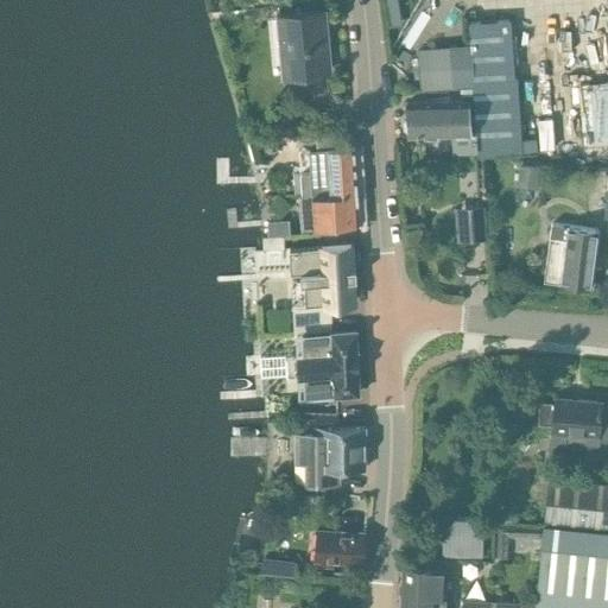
[(321,75),(324,71),(330,70),(324,11),(276,14),(280,75),(308,73),(312,76),(321,75)]
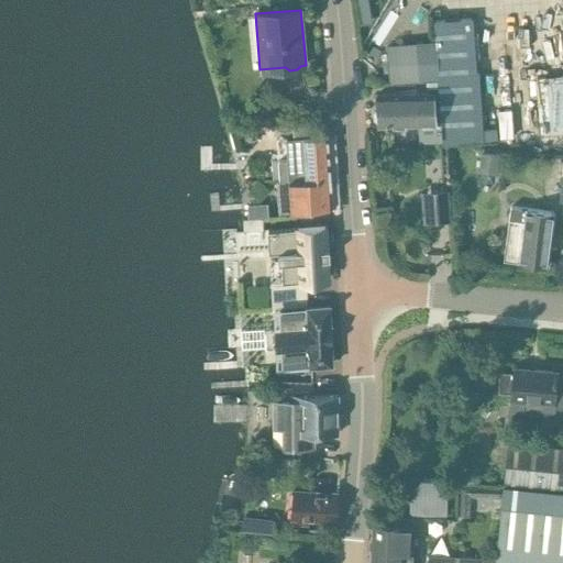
[(390,84),(438,79),(434,42),(387,46),(390,84)]
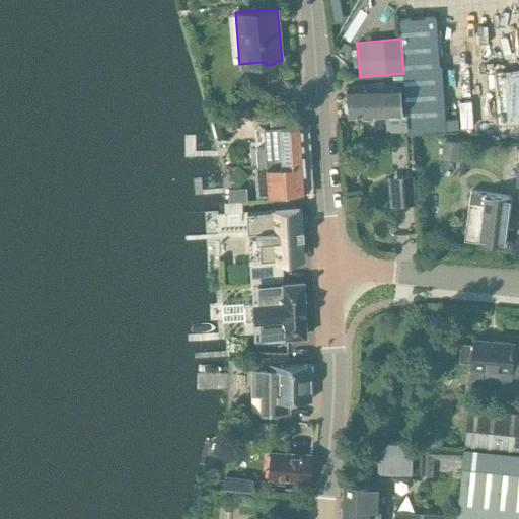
[(497,121),(518,119),(518,69),(494,72),(497,121)]
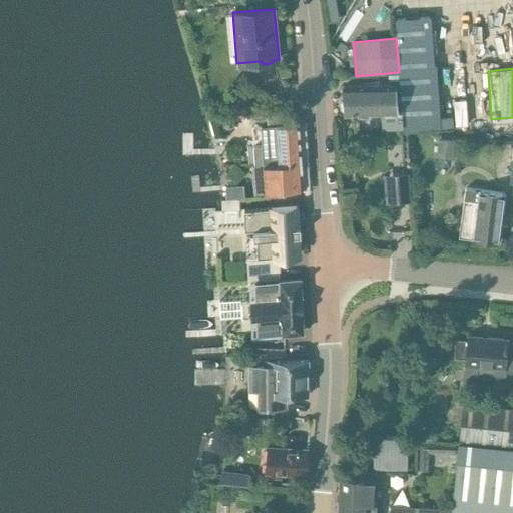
[(345,98),(341,101),(342,109),(346,112),(346,115),(381,112),(382,128),(403,126),(401,107),(396,108),(395,83),(382,84),(382,83),(344,85),(345,98)]
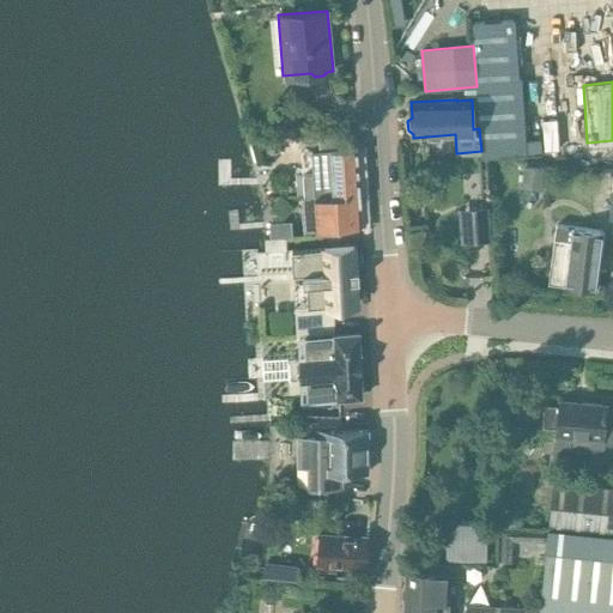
[(540,140),(525,140),(526,153),(541,152),(540,140)]
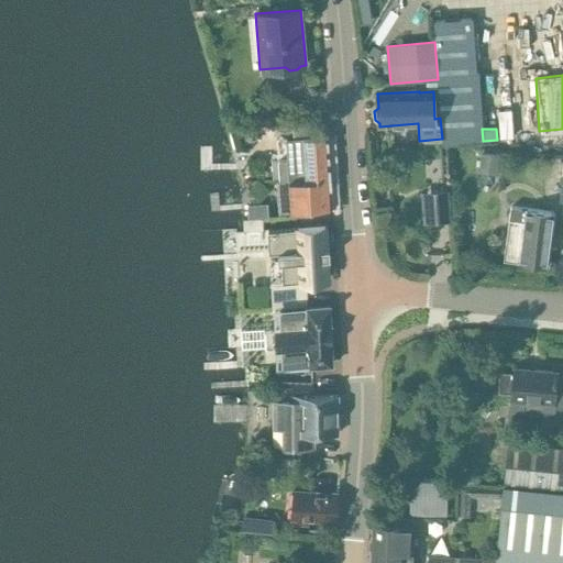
[(289,181),(330,179),(328,134),(286,138),(288,159),(278,159),(279,179),(289,178),(289,181)]
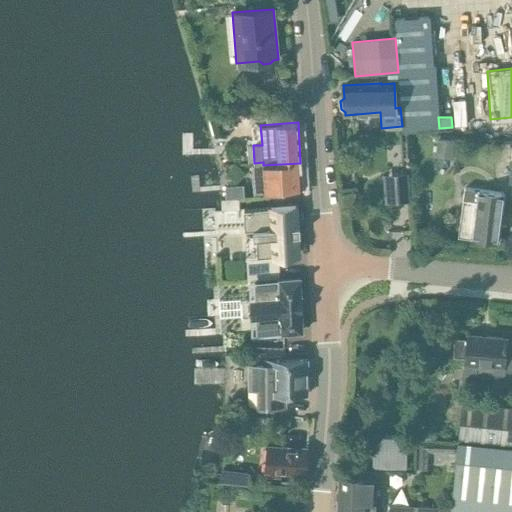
[(453,160),(454,142),(436,141),(434,159),(453,160)]
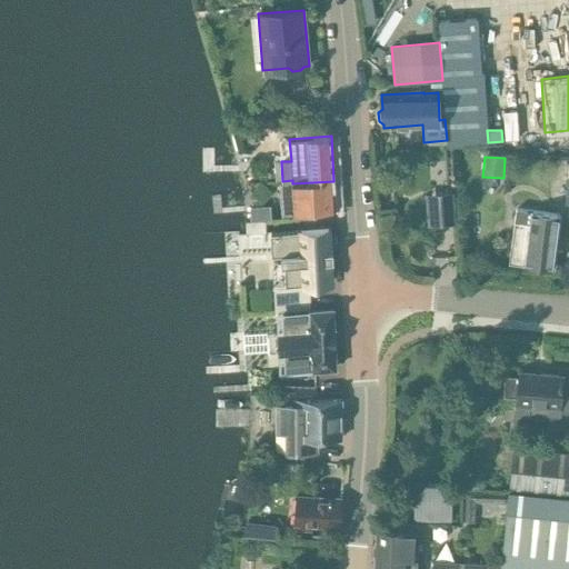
[(333,181),(292,183),(295,212),(336,210),(333,181)]
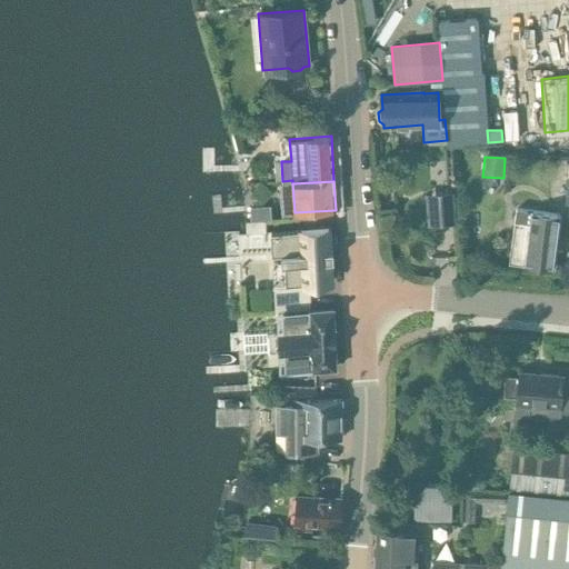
[(428,226),(455,223),(452,192),(425,195),(428,226)]
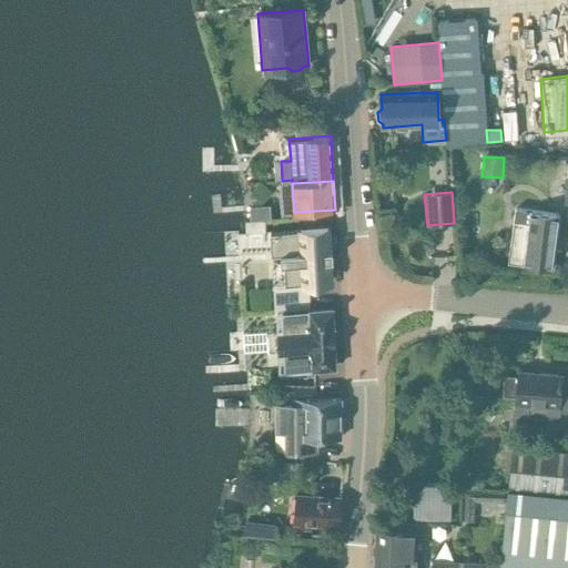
[(251,206),(249,206),(249,220),(252,220),(271,219),(271,214),(270,205),(262,206),(251,206)]
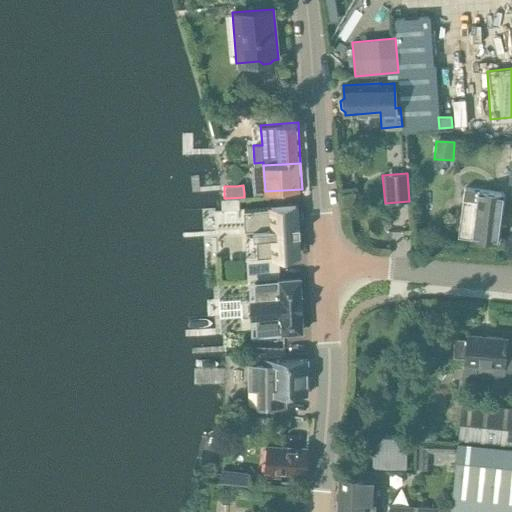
[(497,242),(504,194),(464,189),(458,237),(497,242)]
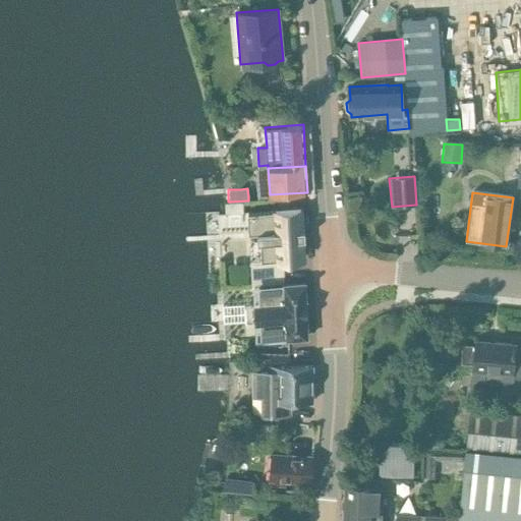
[(243,203),(225,204),(226,215),(243,214),(243,203)]
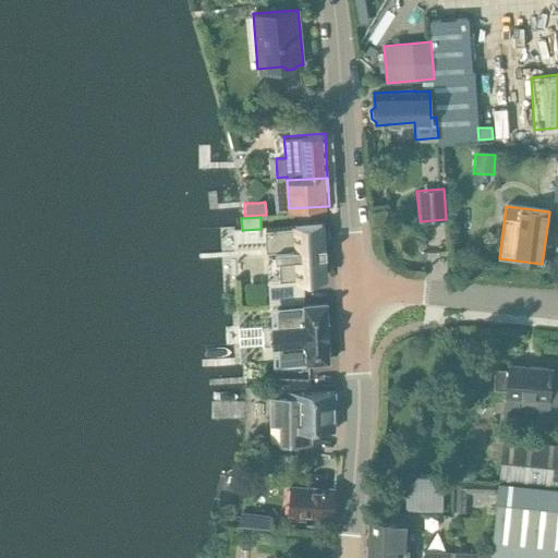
[(294,226),(266,228),(267,250),(276,250),(277,258),(280,258),(281,278),(268,278),(269,305),(270,305),(276,304),(276,306),(304,305),(303,278),(325,277),(324,255),(327,255),(327,246),(324,246),(323,225),(294,226)]
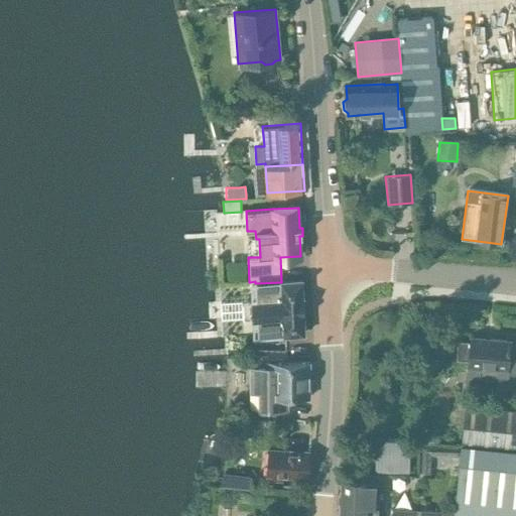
[(246,301),(221,302),(222,319),(247,318),(247,319),(252,319),(254,319),(257,319),(258,337),(284,336),(303,335),(300,281),(281,282),(255,283),(256,300),(251,301),(246,301)]
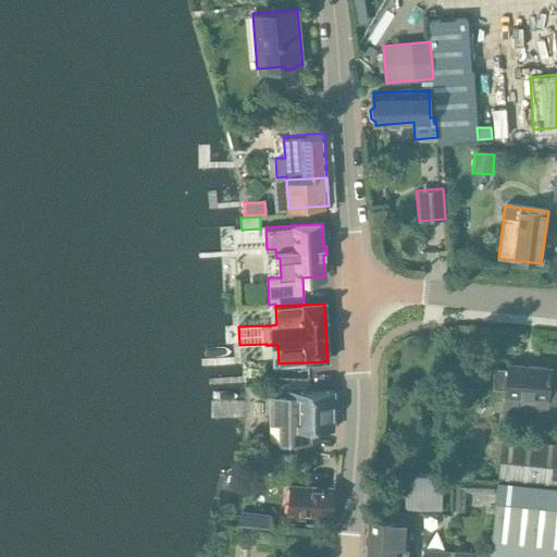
[(495,369),(494,388),(508,390),(506,406),(506,416),(547,419),(548,404),(556,404),(556,371),(551,371),(552,367),(509,363),(509,370),(495,369)]
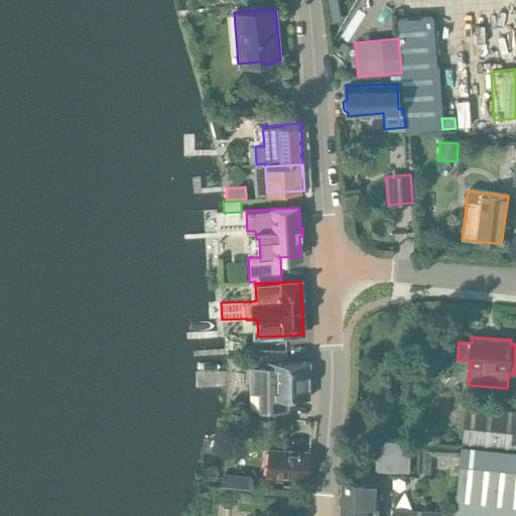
[(310,397),(310,363),(272,363),(272,366),(250,366),(250,392),(262,392),(262,409),(285,409),(285,397),(310,397)]
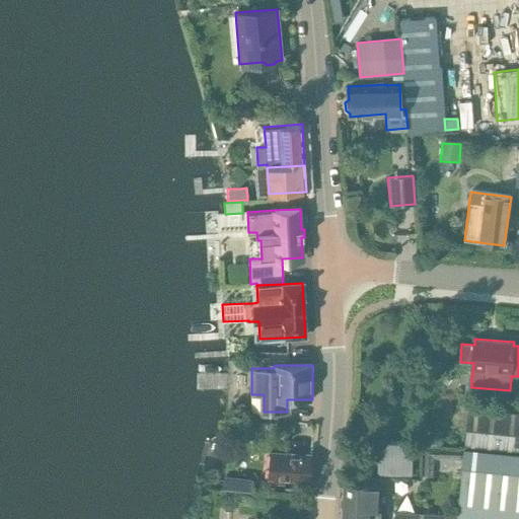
[(464,450),(518,455),(518,414),(468,410),(464,450)]
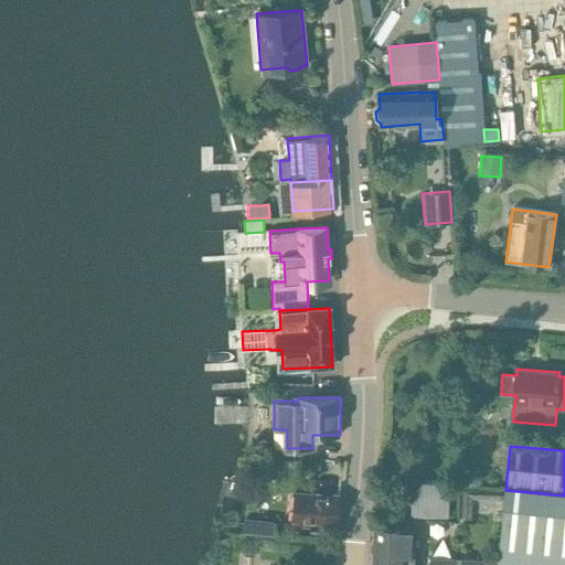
[(267,457),(265,475),(298,478),(299,460),(267,457)]
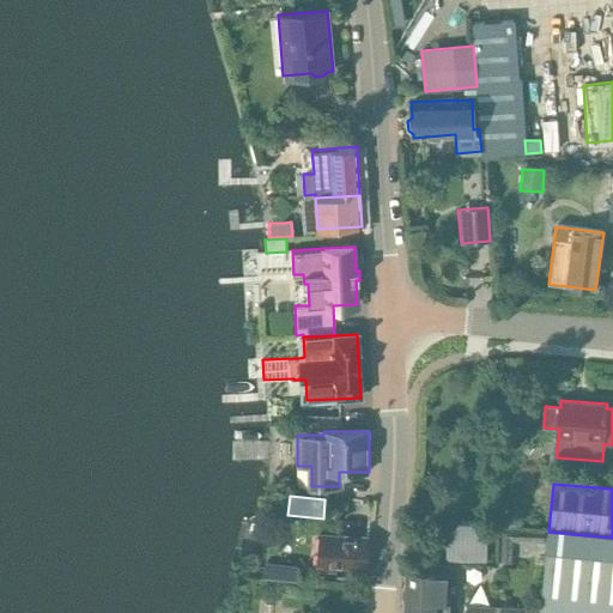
[(485,562),(486,523),(447,523),(445,562),(485,562)]
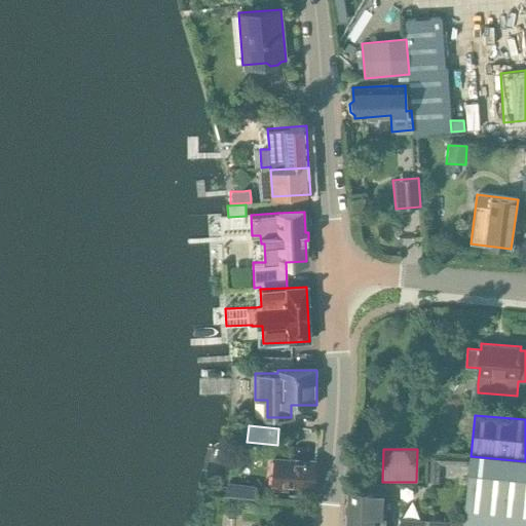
[(430,455),(429,482),(439,482),(439,464),(466,464),(467,456),(430,455)]
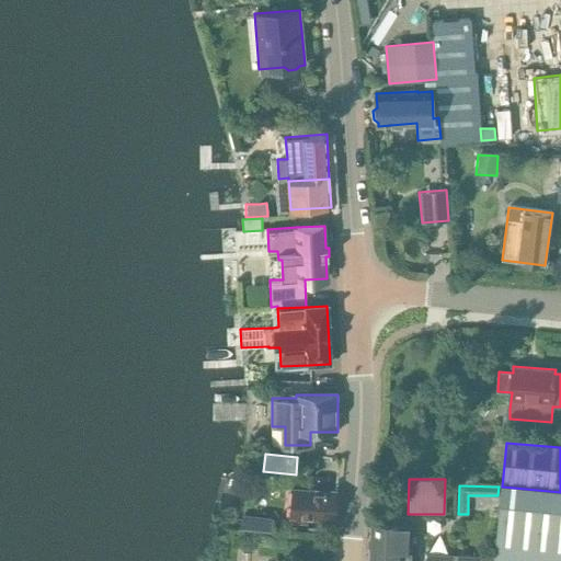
[(334,519),(336,491),(293,487),(290,516),(297,517),(296,522),(308,523),(308,517),(334,519)]
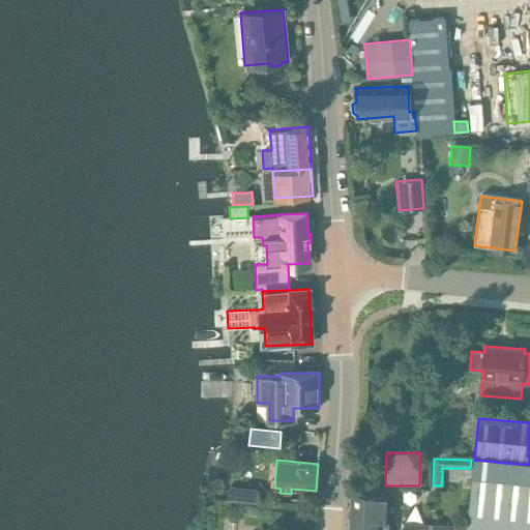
[(529,529),(529,465),(474,460),(474,464),(472,477),(467,529),(529,529)]
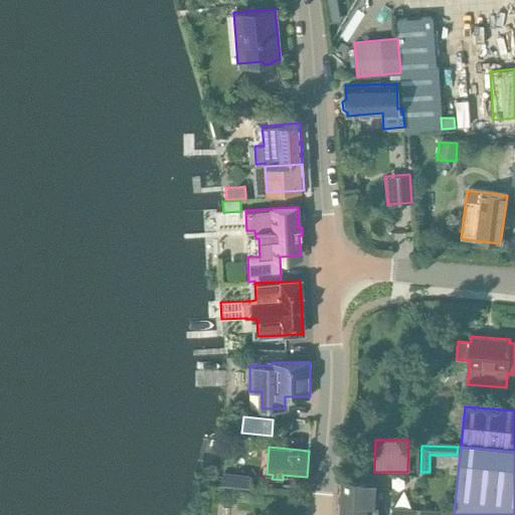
[(376,514),(379,483),(343,481),(340,514),(376,514)]
